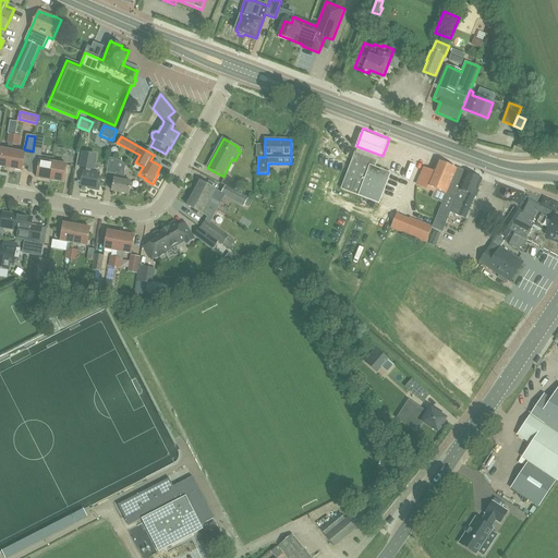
[(523,150),(526,141),(521,138),(518,148),(523,150)]
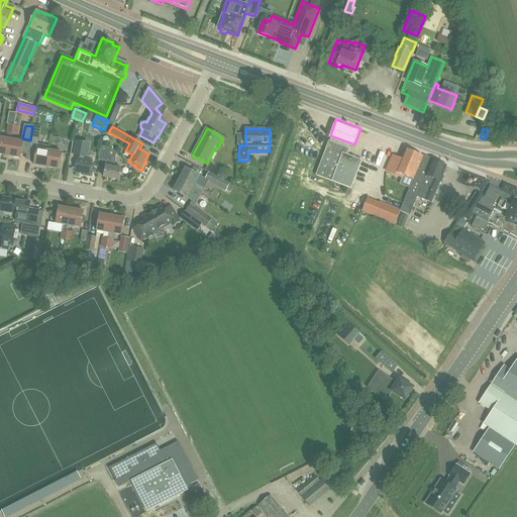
[(0,137),(0,154),(8,157),(11,139),(12,134),(8,133),(7,139),(0,137)]
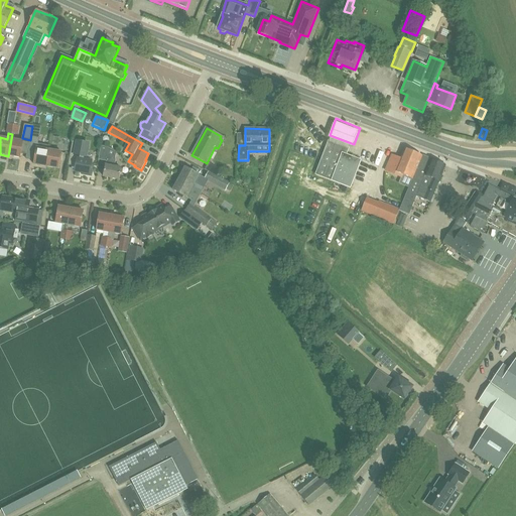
[(39,134),(31,133),(27,159),(34,160),(33,164),(46,167),(50,146),(37,144),(39,134)]
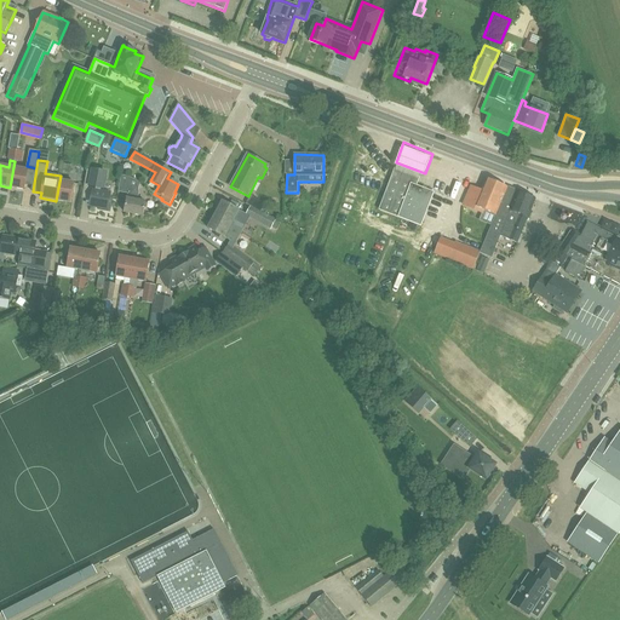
[(13,168),(10,188),(26,190),(28,171),(13,168)]
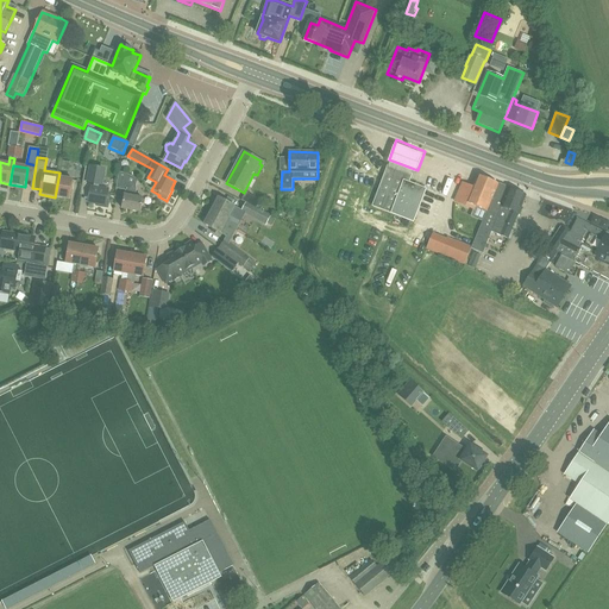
[(111,194),(108,194),(108,190),(110,183),(108,182),(102,181),(101,180),(101,176),(104,175),(104,169),(90,167),(89,175),(88,174),(88,176),(86,176),(85,183),(92,184),(92,188),(88,203),(96,205),(96,206),(108,208),(111,194)]
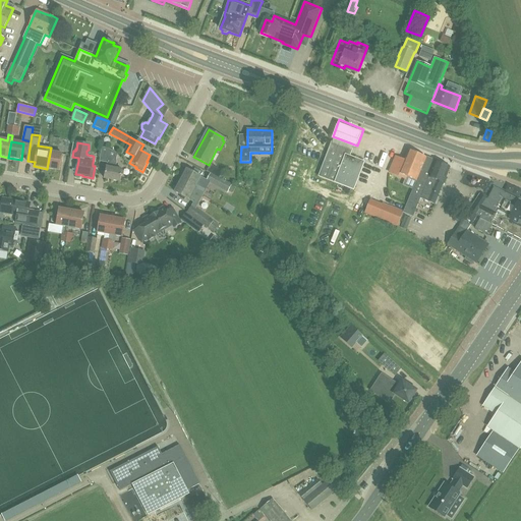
[(354,191),(365,163),(349,157),(352,151),(333,143),(320,177),(354,191)]
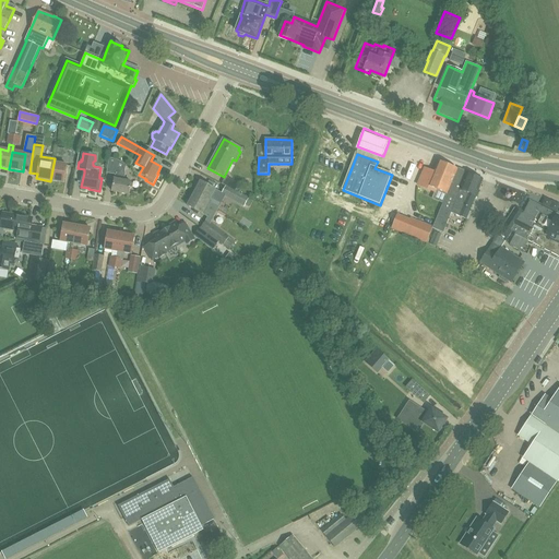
[(129,195),(131,183),(125,182),(126,174),(127,165),(115,159),(114,159),(109,158),(107,171),(116,174),(115,180),(113,192),(129,195)]
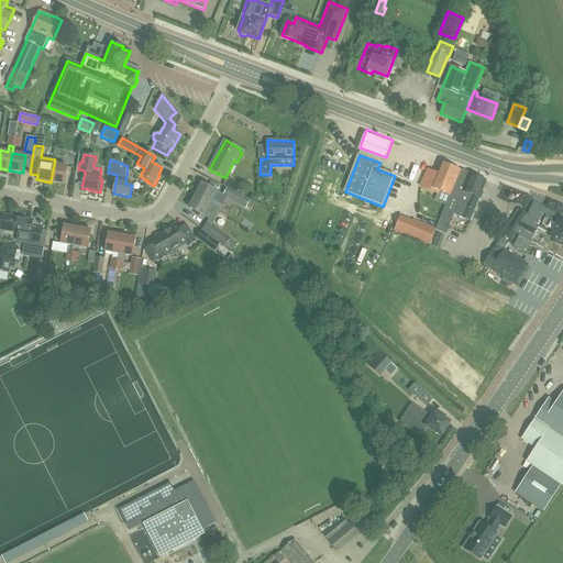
[(461,172),(442,164),(435,177),(428,174),(421,187),(439,195),(440,192),(451,197),(461,172)]
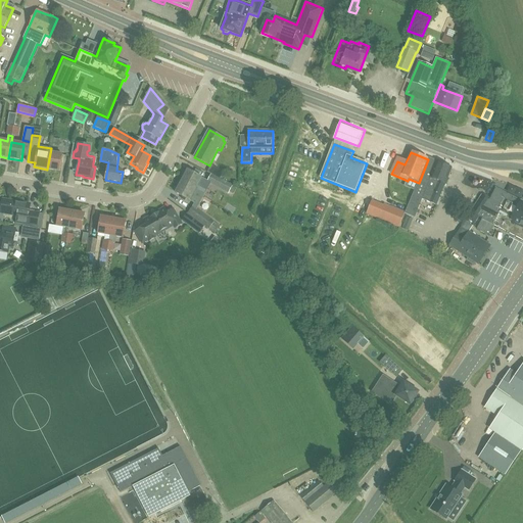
[(62,155),(50,153),(47,170),(59,172),(62,155)]
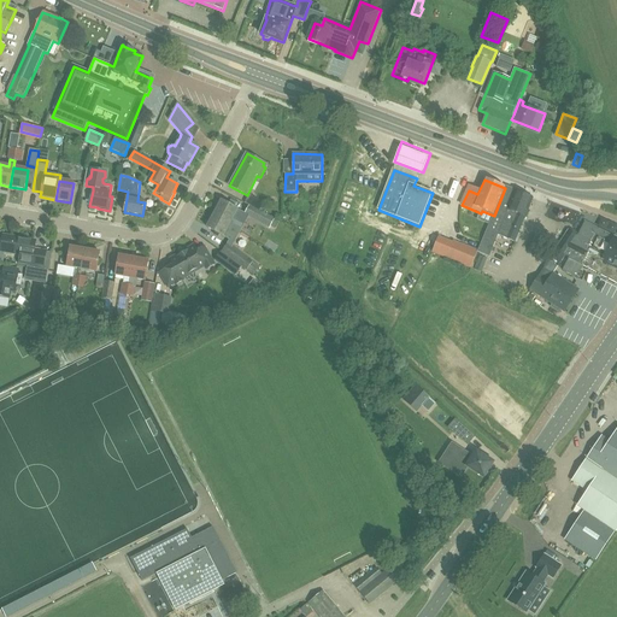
[(534,200),(505,188),(494,216),(479,253),(489,258),(499,236),(516,242),(534,200)]
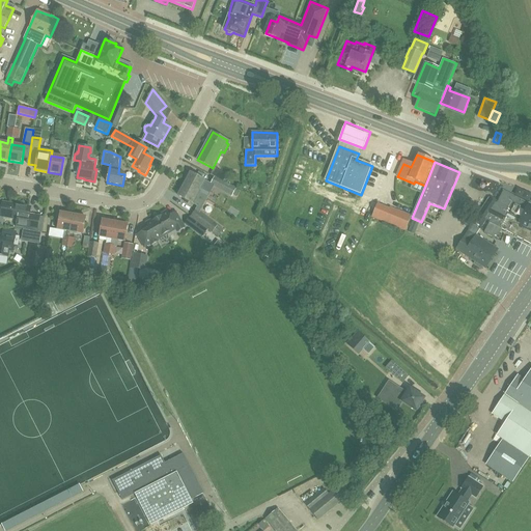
[(227,174),(215,167),(211,174),(223,180),(227,174)]
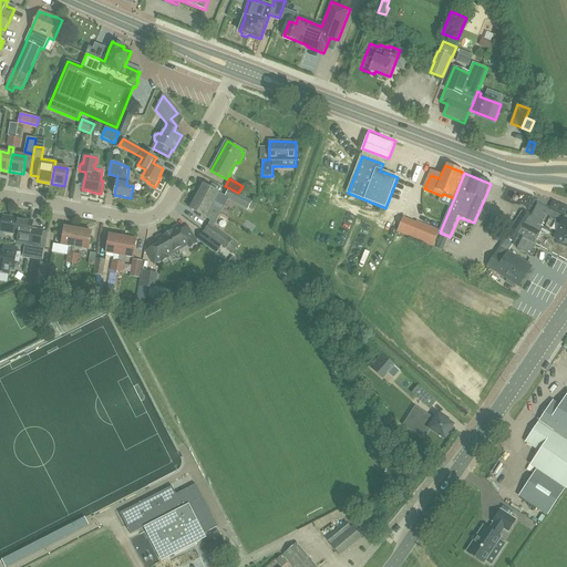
[(229,189),(225,196),(204,185),(203,186),(200,185),(196,193),(198,195),(197,196),(219,208),(223,210),(228,200),(248,210),(253,202),(229,189)]
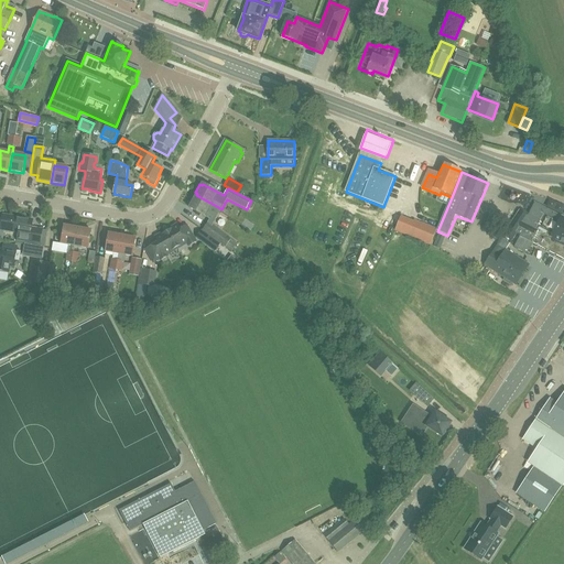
[(218,207),(196,195),(190,208),(205,216),(210,207),(216,210),(218,207)]
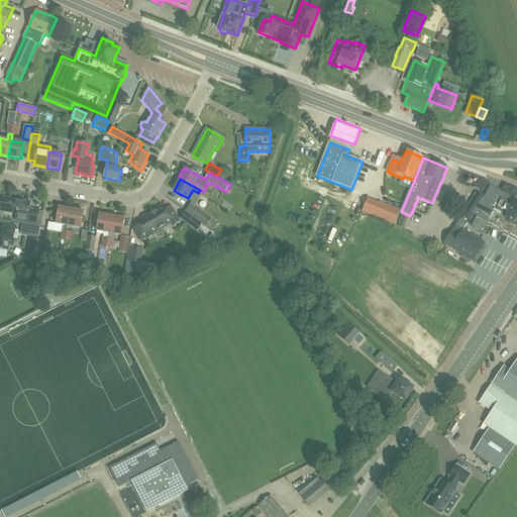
[(462,215),(460,218),(468,223),(475,212),(478,214),(477,215),(478,215),(477,217),(489,223),(501,230),(508,233),(510,234),(516,237),(516,200),(515,199),(490,186),(487,192),(484,197),(477,193),(469,205),(462,215)]
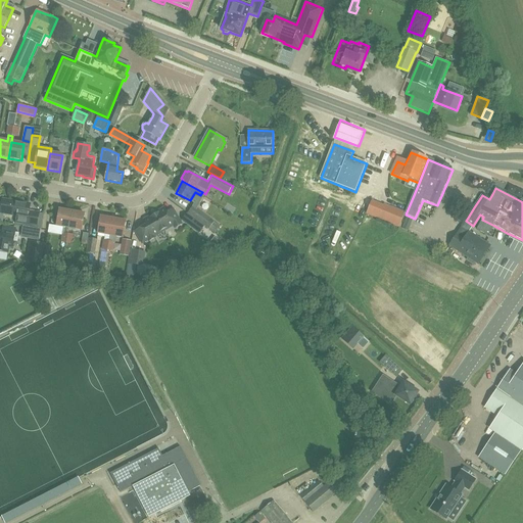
[(3,199),(1,214),(18,217),(16,225),(37,228),(39,214),(30,211),(31,204),(3,199)]
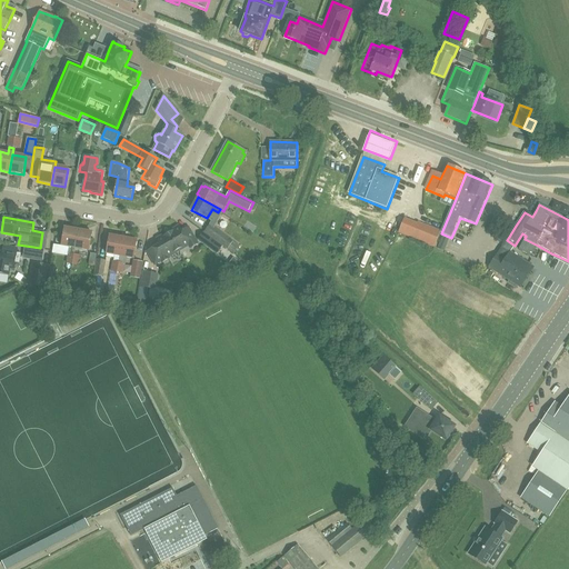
[(412,238),(435,247),(441,232),(418,223),(412,238)]
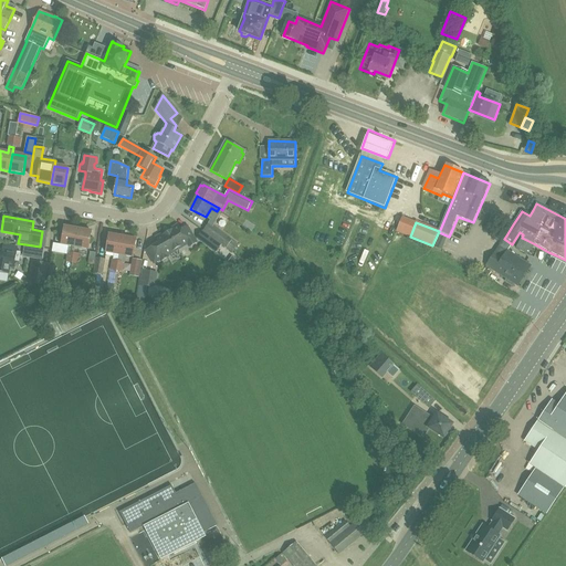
[(167,232),(178,250),(188,243),(189,247),(197,243),(187,227),(181,231),(178,226),(167,232)]
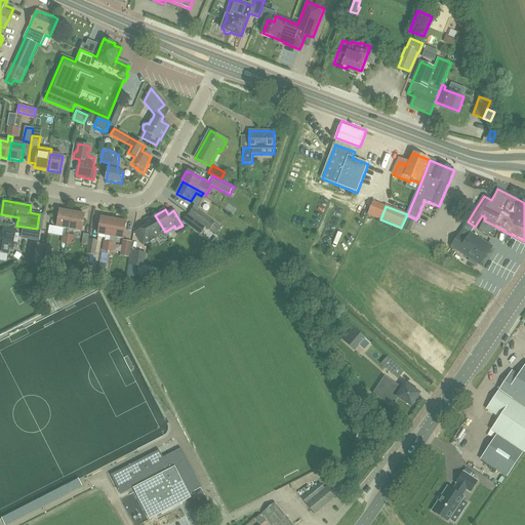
[(73,212),(61,210),(57,227),(64,228),(62,243),(67,244),(73,212)]
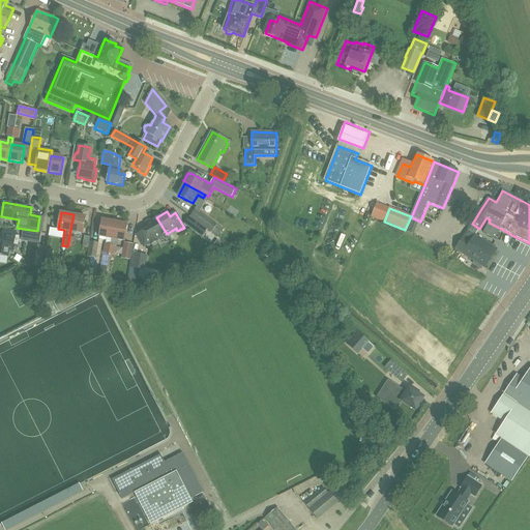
[(74,214),(70,232),(83,234),(86,217),(74,214)]
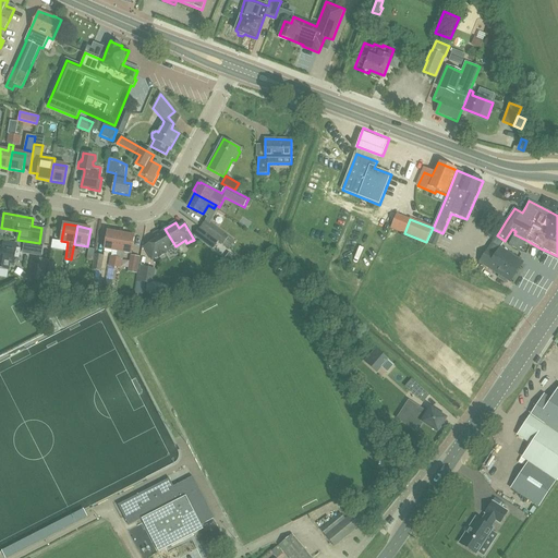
[(218,241),(196,226),(192,232),(214,247),(218,241)]
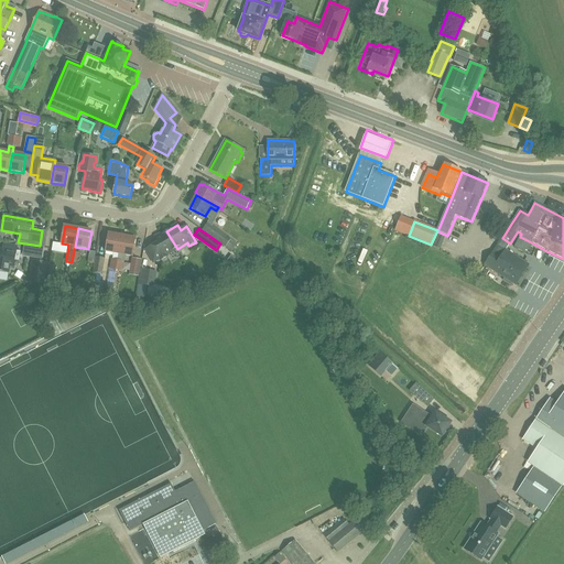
[(154,263),(160,259),(161,260),(167,257),(166,255),(177,249),(166,231),(155,237),(159,242),(147,250),(154,263)]
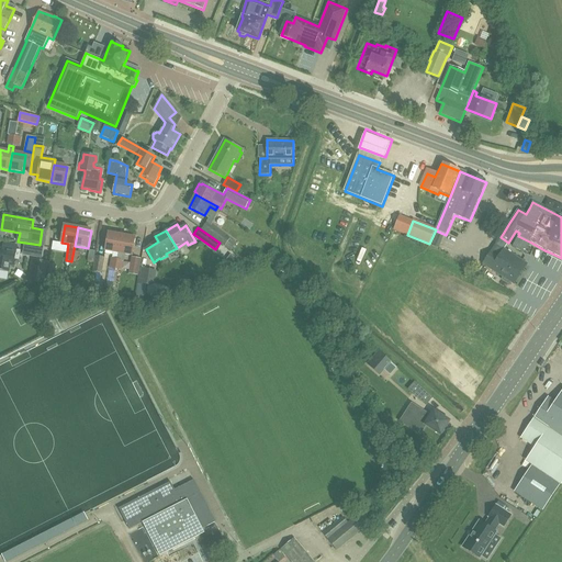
[(437,232),(431,246),(439,248),(445,235),(437,232)]
